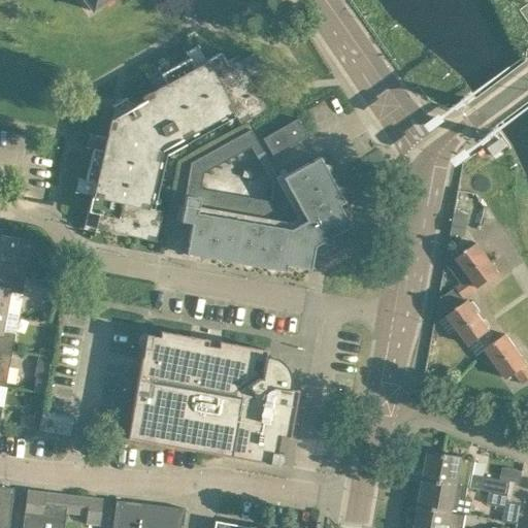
[(85,0),(93,10),(106,0),(85,0)]
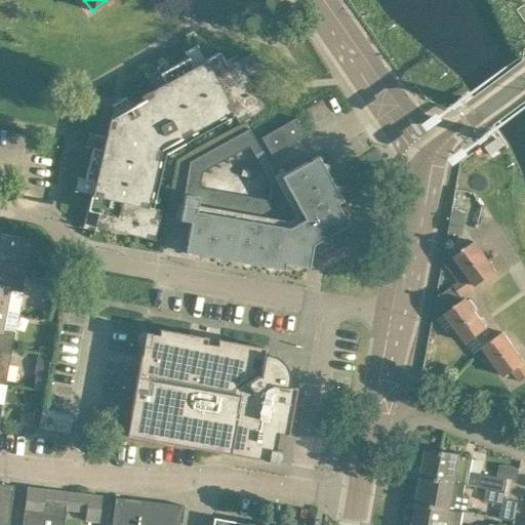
[(94,133),(84,178),(94,182),(92,193),(91,192),(87,209),(86,208),(86,209),(97,212),(94,226),(154,240),(160,209),(152,207),(147,206),(160,149),(232,110),(234,114),(238,122),(266,107),(247,75),(249,74),(260,68),(252,52),(239,59),(236,53),(224,61),(218,51),(206,58),(203,59),(195,45),(185,50),(189,56),(159,73),(156,67),(147,72),(145,73),(150,83),(153,88),(139,95),(142,99),(135,103),(114,116),(110,115),(106,135),(94,133)]
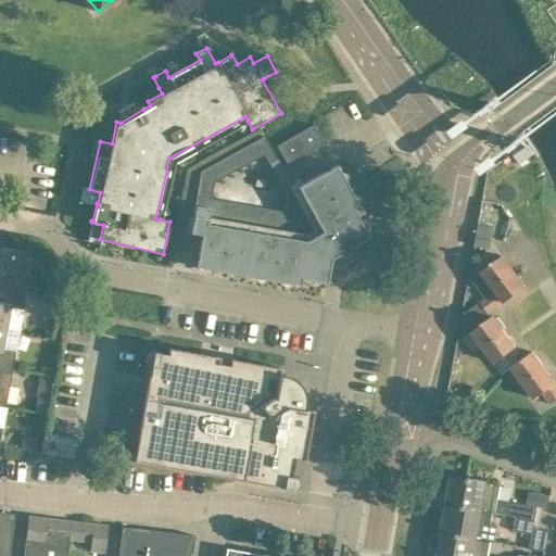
[(287,164),(323,142),(312,124),(276,146),(287,164)]
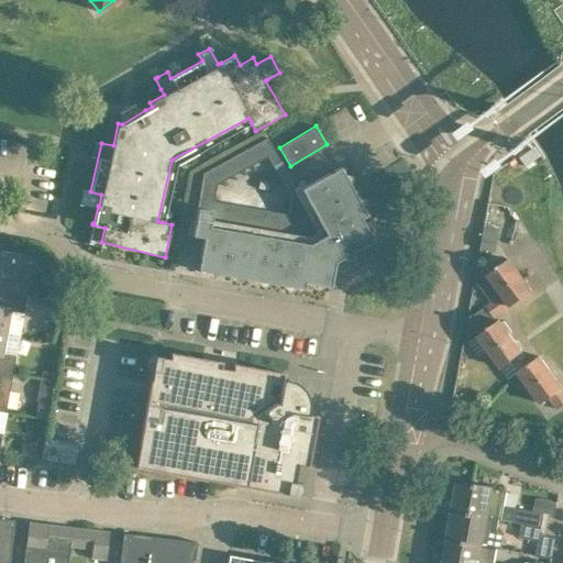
[(196,213),(192,235),(203,238),(197,271),(275,284),(304,289),(305,283),(330,287),(332,279),(335,262),(343,257),(345,258),(348,260),(350,260),(352,258),(353,256),(354,254),(354,252),(362,247),(374,241),(374,240),(361,218),(367,214),(341,166),(291,194),(288,214),(213,200),(217,184),(267,156),(273,165),(279,161),(267,138),(202,173),(196,213)]
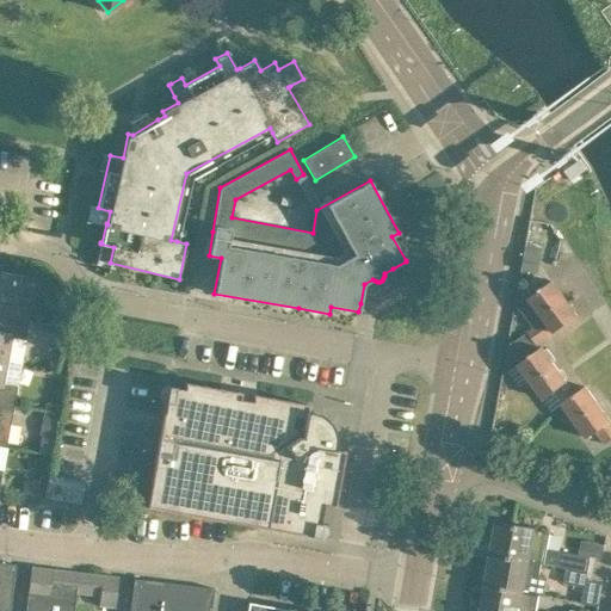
[(579,160),(565,171),(566,173),(571,180),(588,167),(581,159),(579,160)]
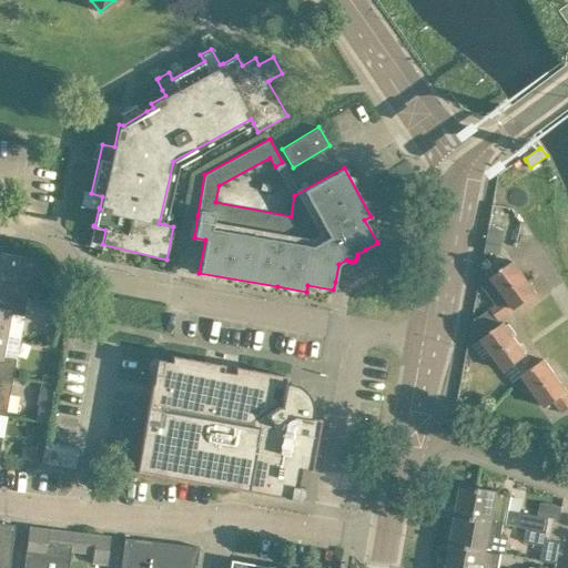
[(0,292),(26,297),(33,257),(0,251),(0,292)]
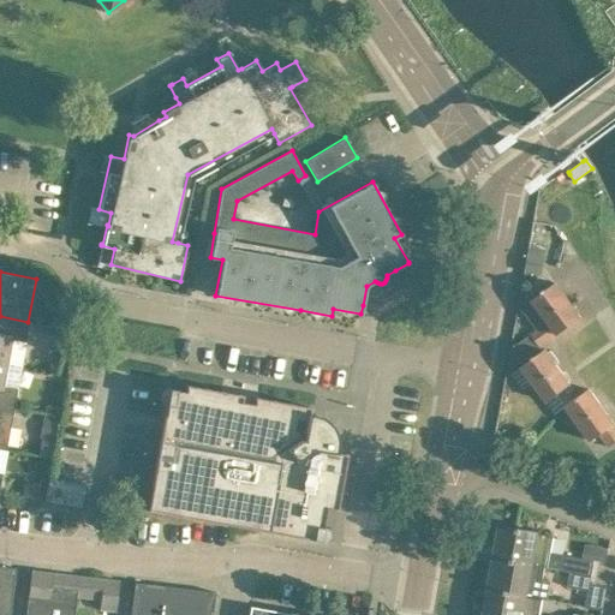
[(512,347),(508,364),(511,368),(541,346),(542,345),(557,334),(557,335),(581,317),(568,300),(555,282),(532,299),(533,302),(523,310),(535,326),(537,329),(532,332),(531,333),(512,347)]
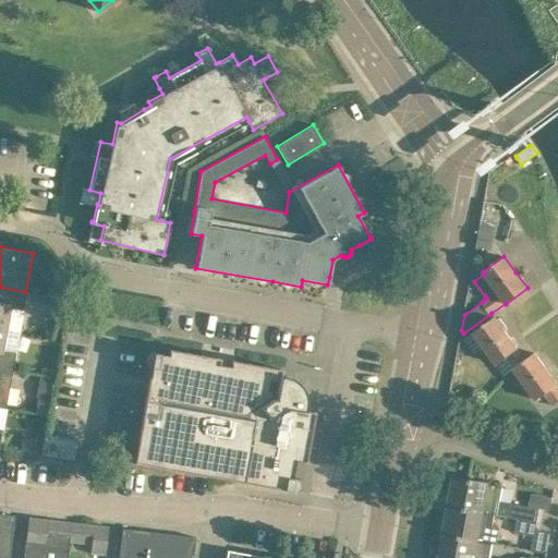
[(0,327),(5,328),(10,307),(22,310),(25,292),(0,287),(0,327)]
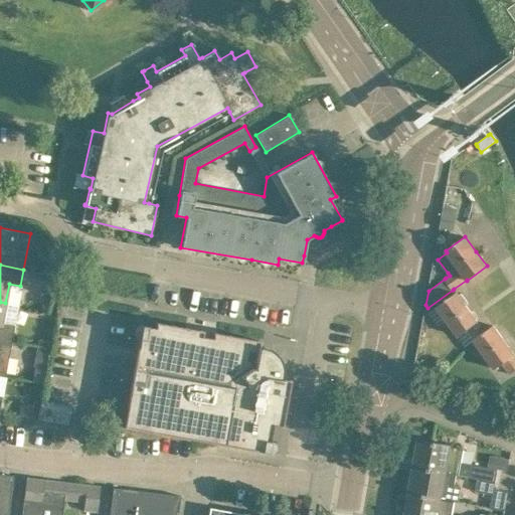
[(457,292),(437,307),(458,336),(466,330),(474,340),(485,331),(466,305),(468,303),(461,293),(459,295),(457,292)]
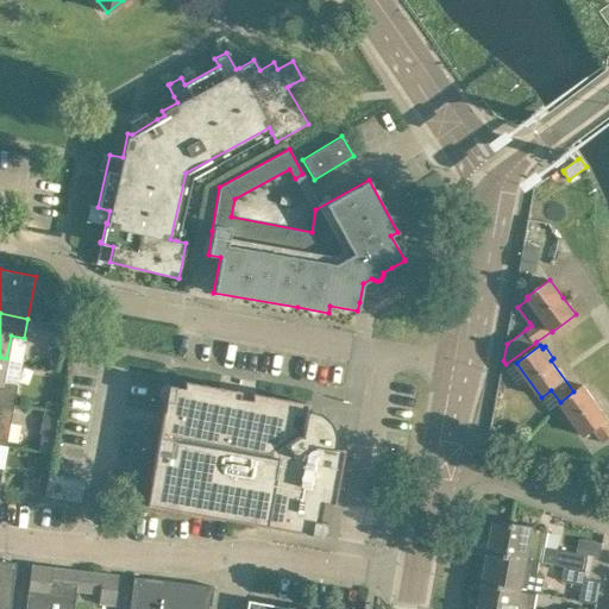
[(0,401),(13,403),(17,384),(2,382),(6,358),(0,357),(0,401)]
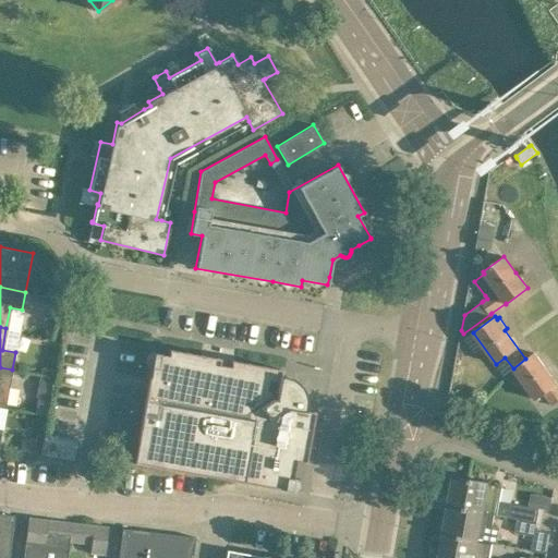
[(134,462),(291,490),(293,477),(282,476),(284,464),(296,460),(305,410),(306,405),(306,401),(306,397),(304,392),(303,388),(300,384),(296,380),(293,378),(289,376),(284,375),(281,375),(281,368),(169,349),(168,354),(154,356),(134,462)]
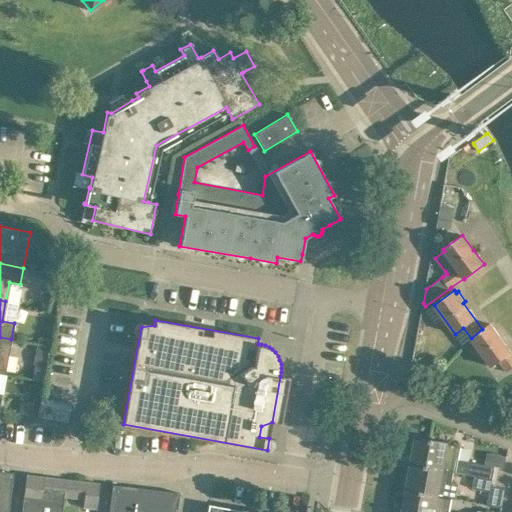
[(490,323),(482,329),(471,338),(492,367),(500,361),(508,371),(511,367),(511,354),(511,353),(490,323)]
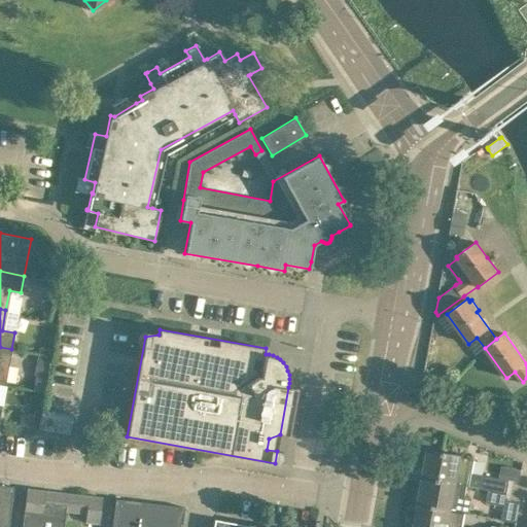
[(0,384),(5,385),(11,349),(0,347),(0,384)]
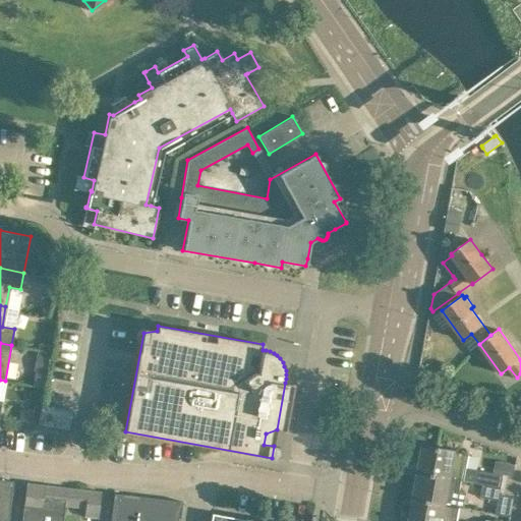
[(36,370),(33,386),(44,388),(49,353),(38,351),(34,370),(36,370)]
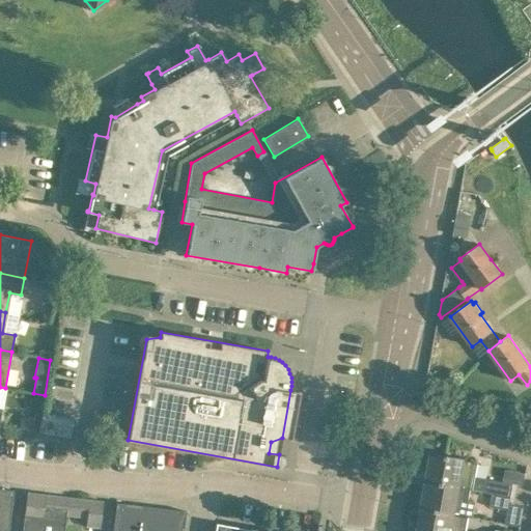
[(75,418),(50,414),(42,412),(38,432),(71,439),(75,418)]
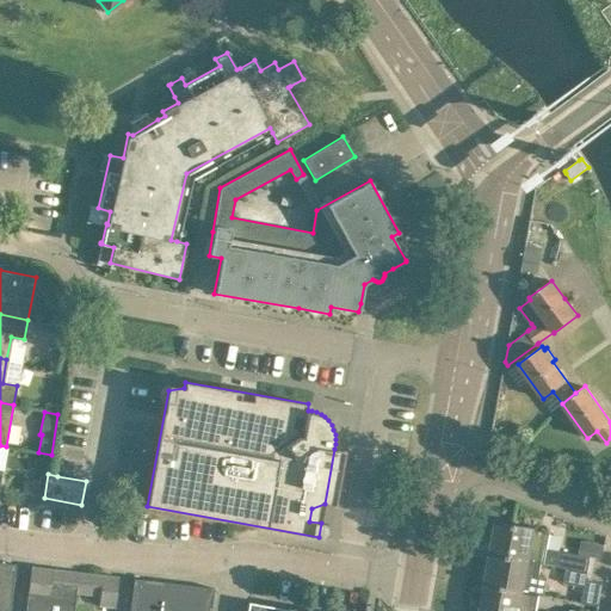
[(23,493),(37,495),(39,481),(25,479),(23,493)]
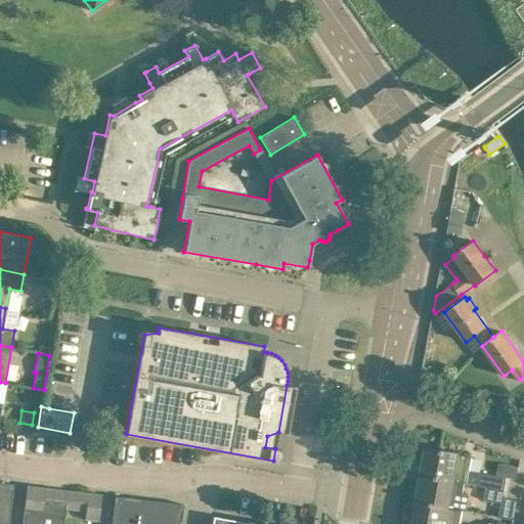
[(422,475),(465,483),(477,485),(504,489),(507,477),(470,470),(472,455),(427,447),(422,475)]
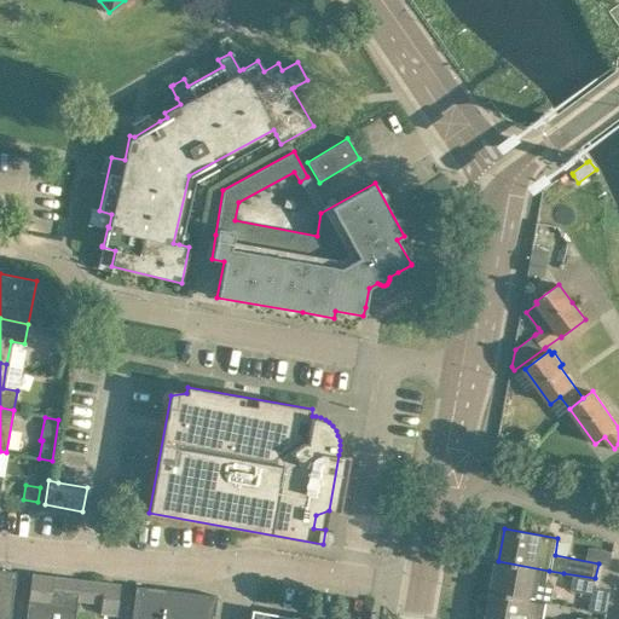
[(498,561),(492,593),(543,601),(549,571),(498,561)]
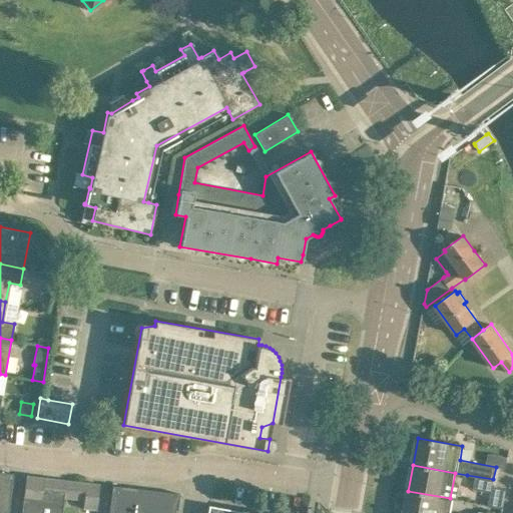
[(0,512),(7,512),(13,473),(0,471),(0,512)]
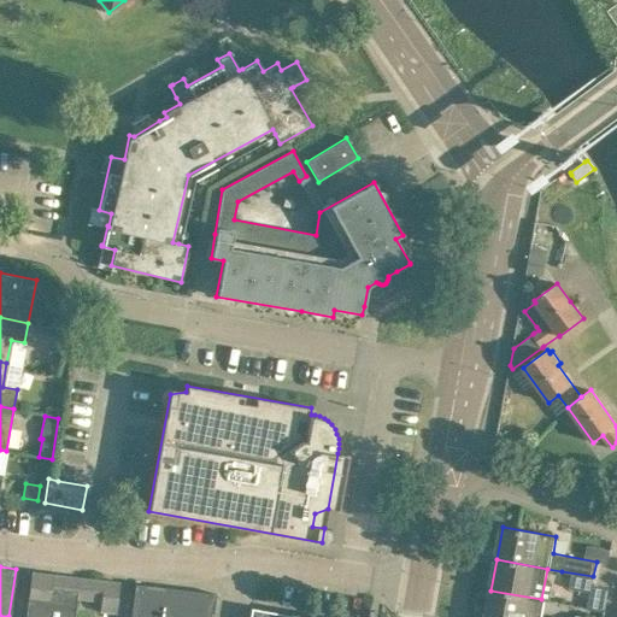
[(50,595),(76,599),(78,577),(31,571),(27,603),(48,605),(50,595)]
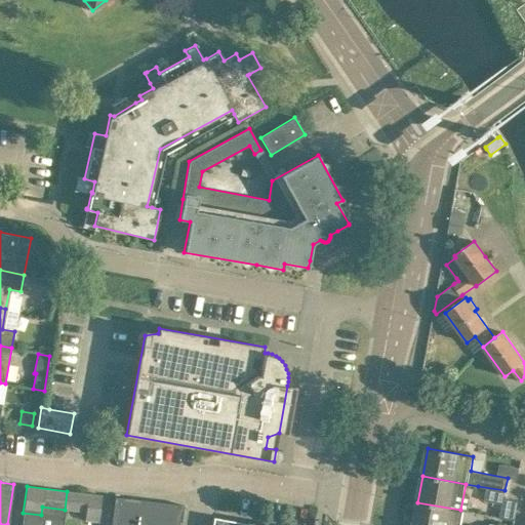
[(503,497),(505,490),(478,486),(477,487),(487,489),(485,500),(502,503),(499,518),(515,521),(518,500),(503,497)]
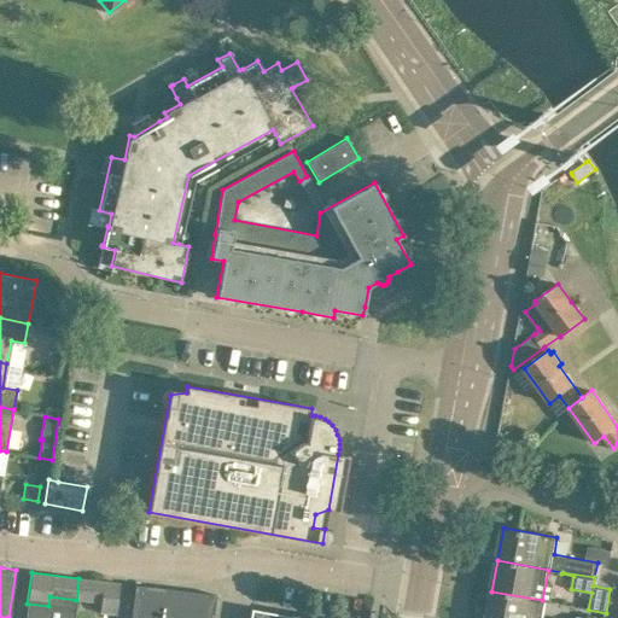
[(79,578),(76,600),(100,604),(99,613),(115,614),(120,583),(79,578)]
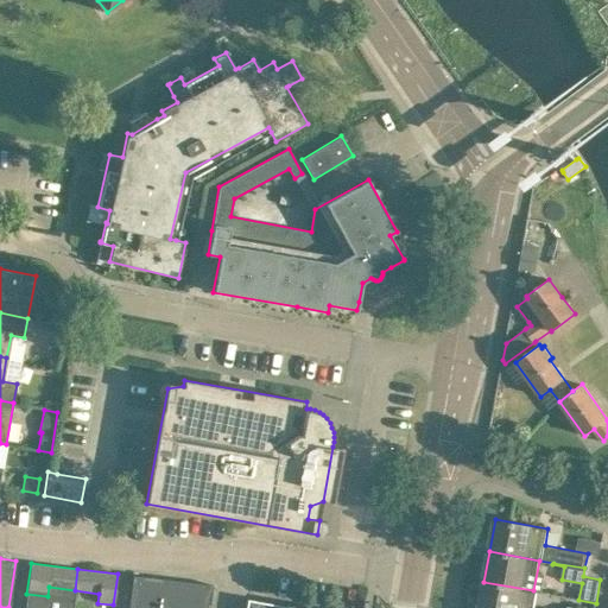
[(209,607),(213,584),(133,574),(128,607),(209,607)]
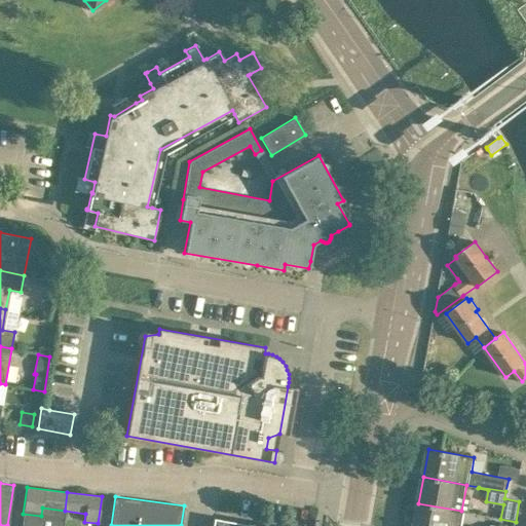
[(414,525),(461,525),(463,512),(461,512),(461,511),(418,503),(414,525)]
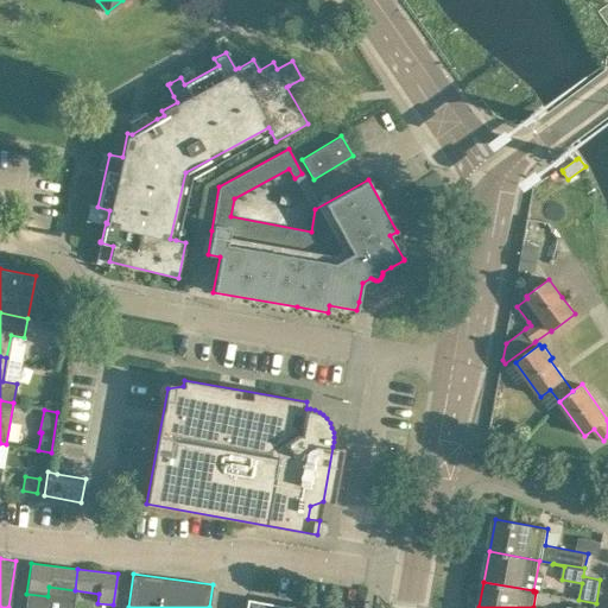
[(24,607),(73,607),(75,590),(49,587),(48,596),(26,594),(24,607)]
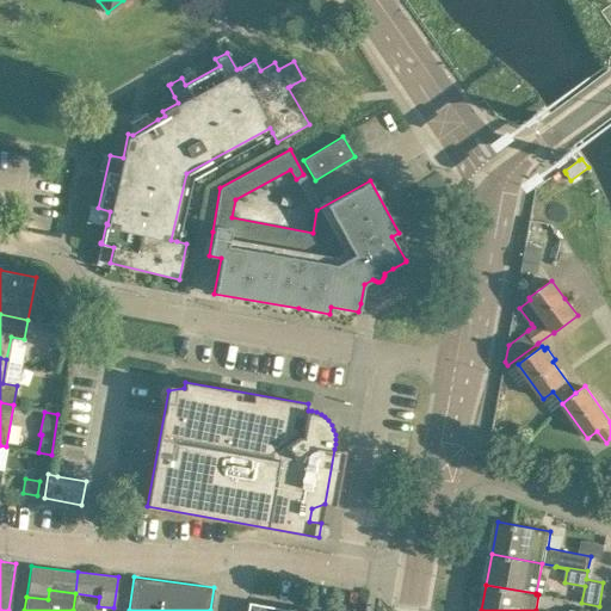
[(245,610),(304,610),(248,600),(245,610)]
